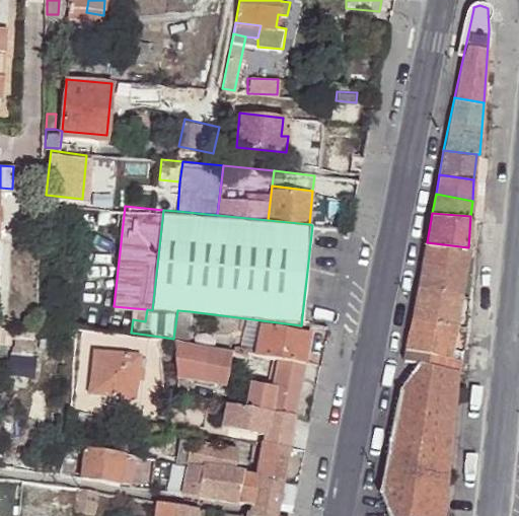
[(427,242),(419,283),(463,293),(468,247),(427,242)]
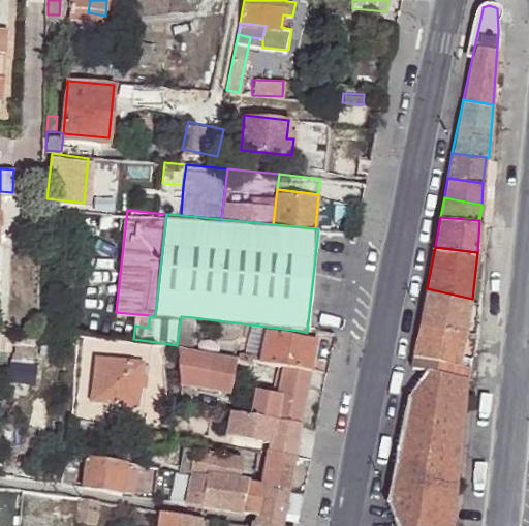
[(419,322),(470,331),(472,299),(427,288),(419,322)]
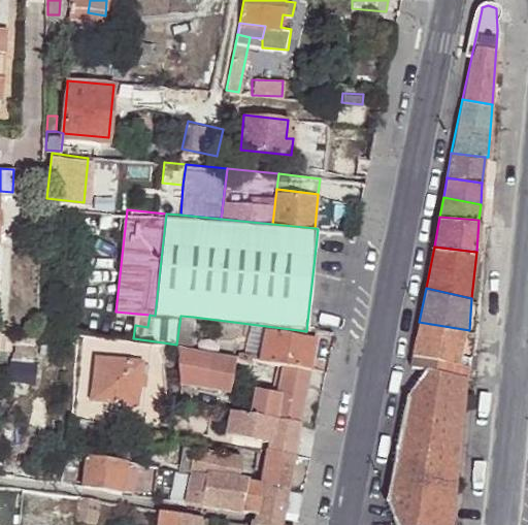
[(150,315),(137,314),(135,325),(147,327),(150,315)]
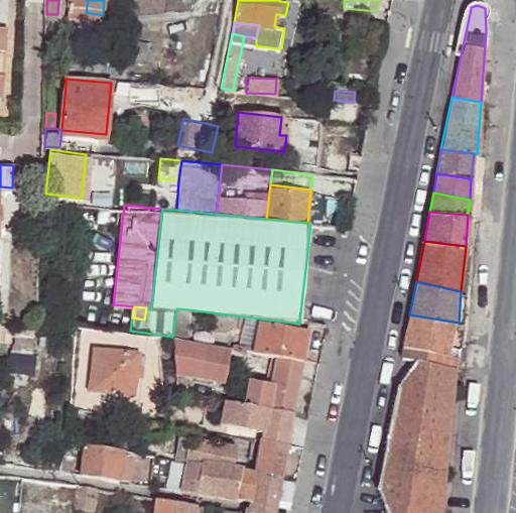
[(184,340),(188,309),(176,308),(172,337),(173,338),(184,340)]
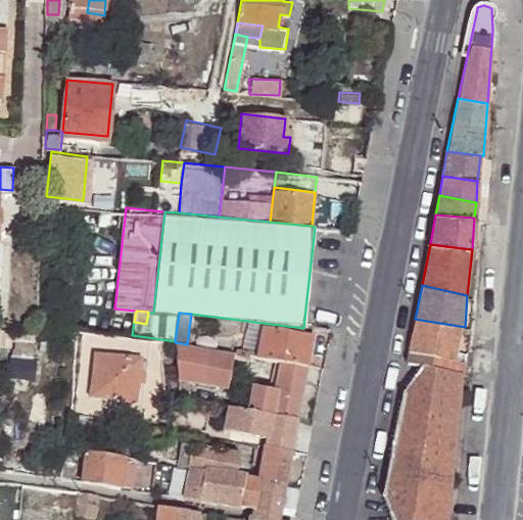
[(410,349),(461,361),(465,327),(415,319),(410,349)]
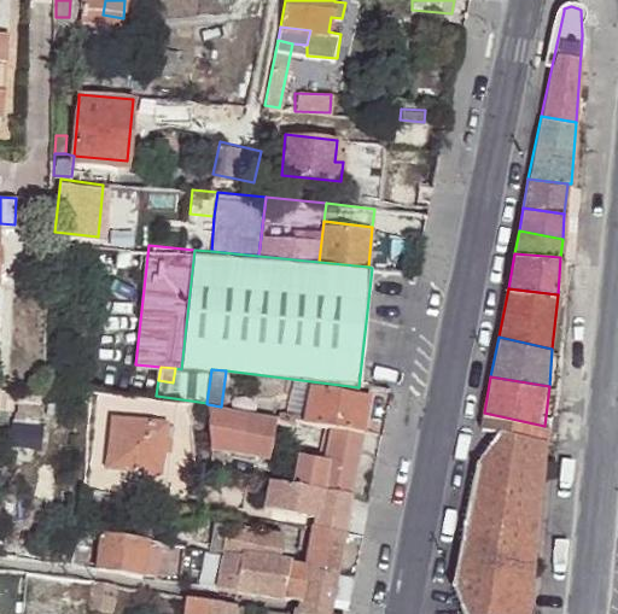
[(331,427),(360,432),(368,395),(312,384),(309,402),(304,424),(331,427)]
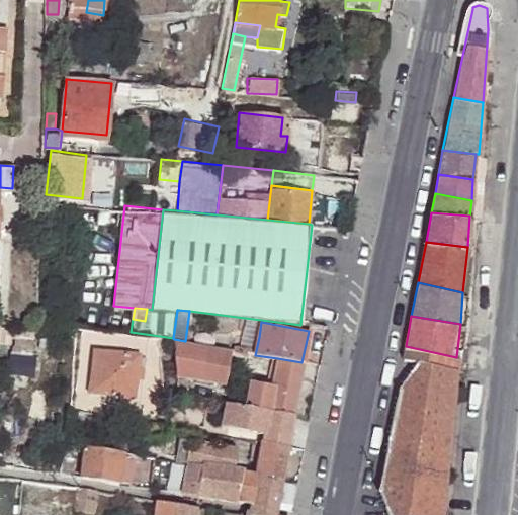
[(255,355),(259,337),(239,333),(236,346),(241,347),(240,353),(244,355),(245,353),(255,355)]
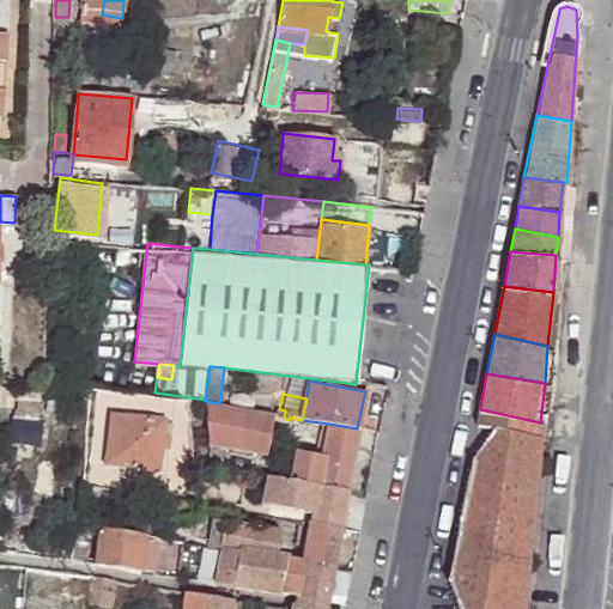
[(271,415),(219,403),(206,401),(207,428),(235,432),(235,448),(265,454),(268,442),(274,416),(271,415)]
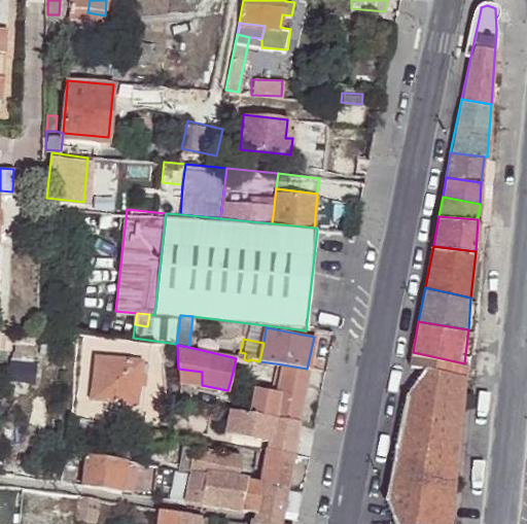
[(235,351),(233,357),(236,358),(244,359),(245,353),(240,352),(235,351)]
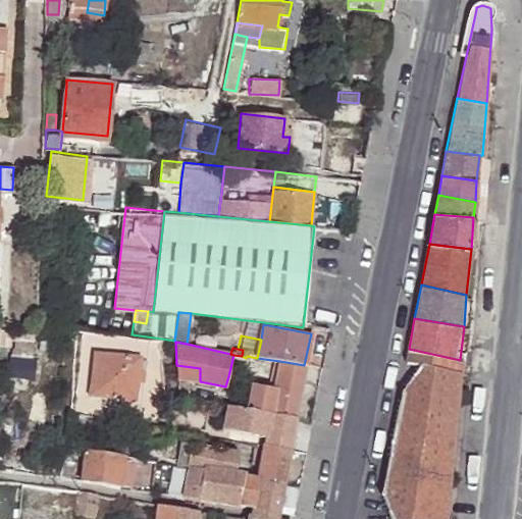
[(96,350),(90,393),(137,400),(142,356),(96,350)]
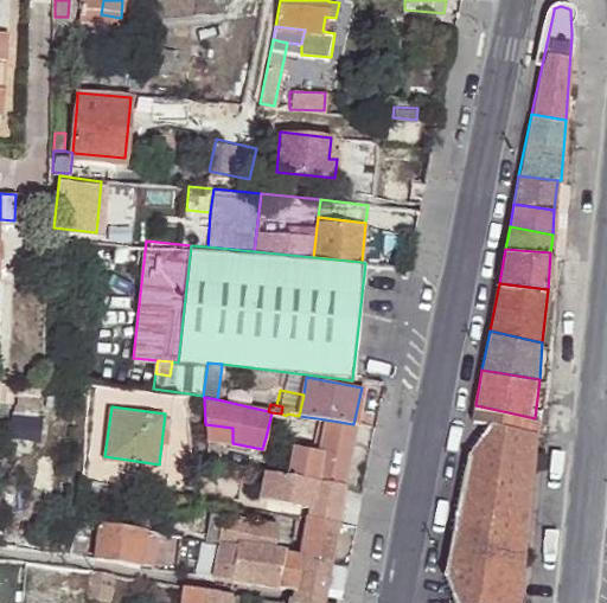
[(44,416),(13,411),(11,435),(42,438),(44,416)]
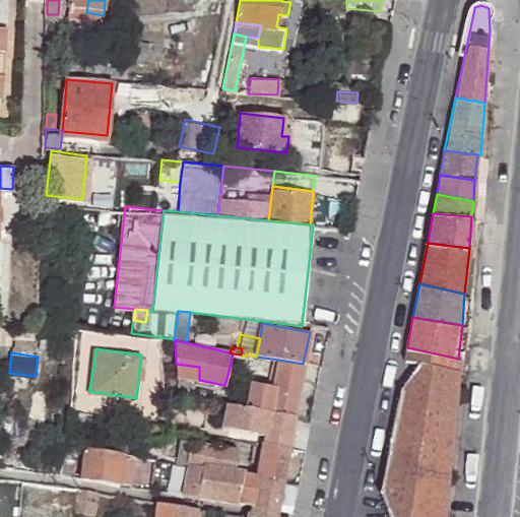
[(238,377),(245,357),(241,354),(233,353),(228,375),(238,377)]
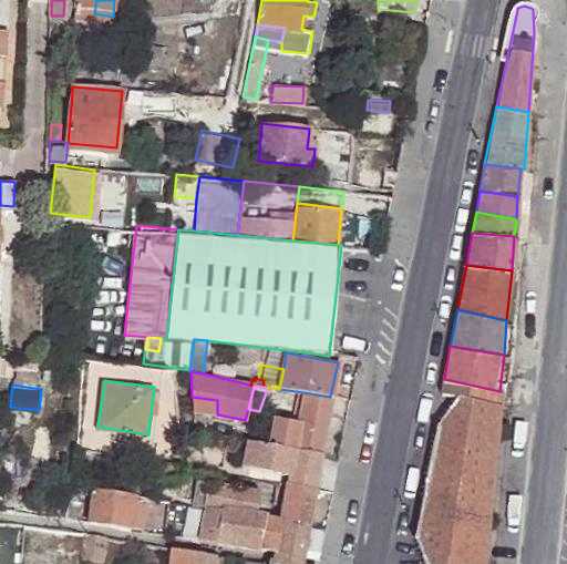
[(483,563),(500,400),(442,389),(442,393),(455,396),(436,421),(413,535),(423,563),(483,563)]
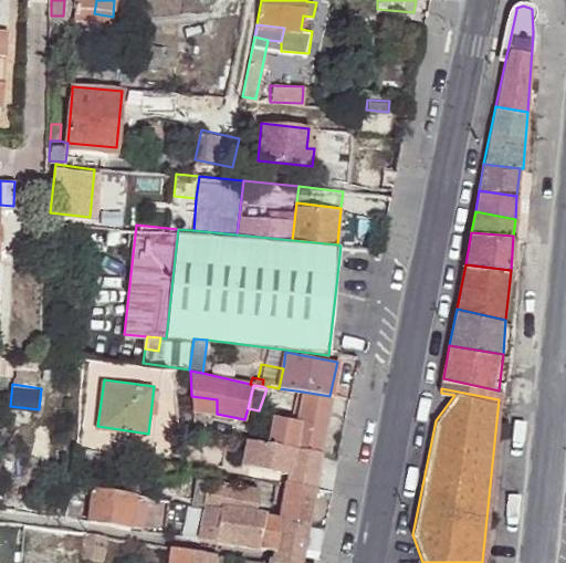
[(320,454),(329,396),(303,392),(297,424),(273,420),(268,444),(320,454)]
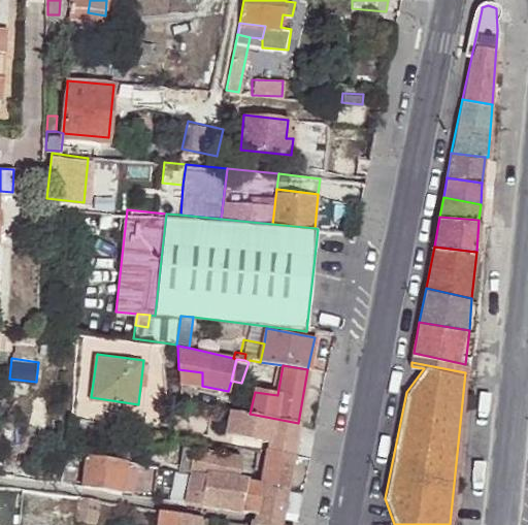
[(202,372),(178,369),(178,380),(202,386),(202,372)]
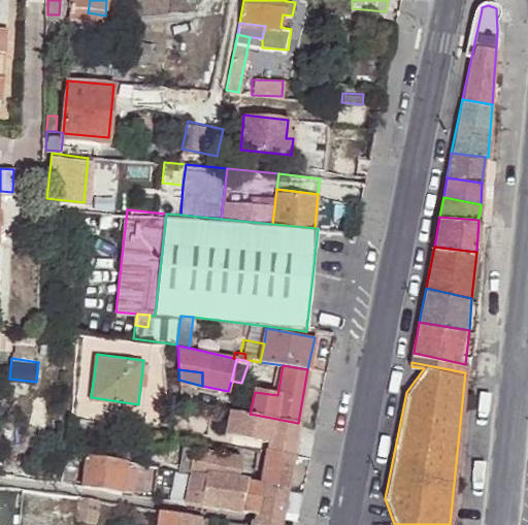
[(293,453),(298,423),(250,414),(233,411),(229,433),(268,441),(267,449),(293,453)]
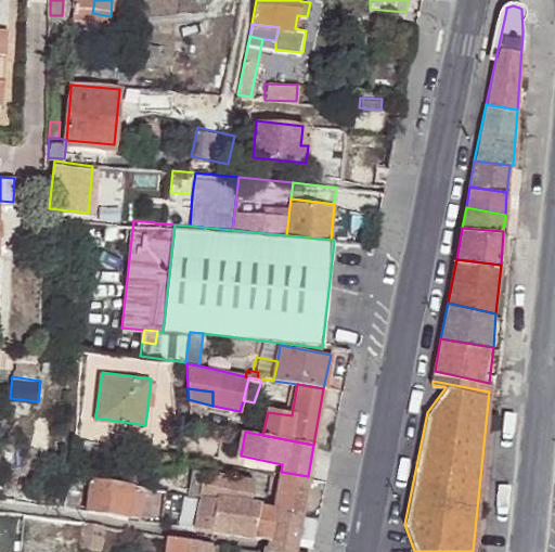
[(198,496),(202,472),(192,471),(188,493),(198,496)]
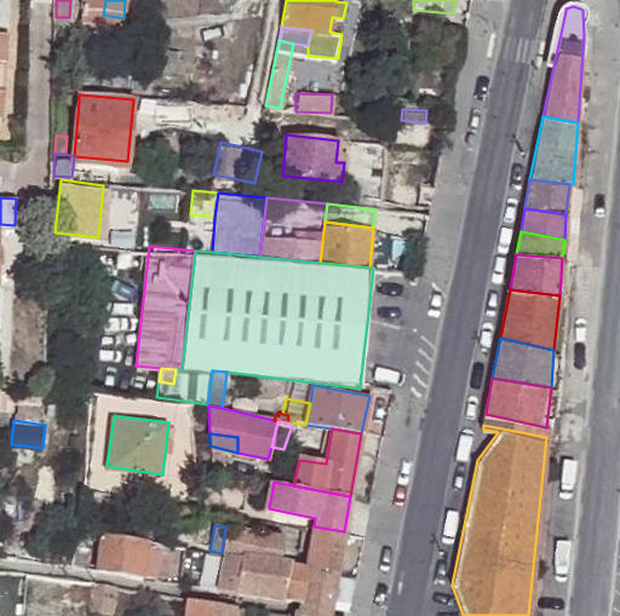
[(222,553),(275,562),(279,536),(225,527),(222,553)]
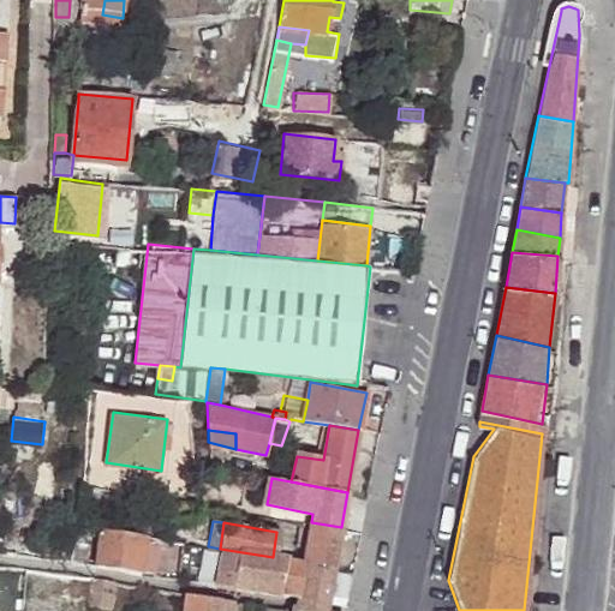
[(334,567),(341,527),(311,522),(308,522),(300,561),(304,562),(334,567)]
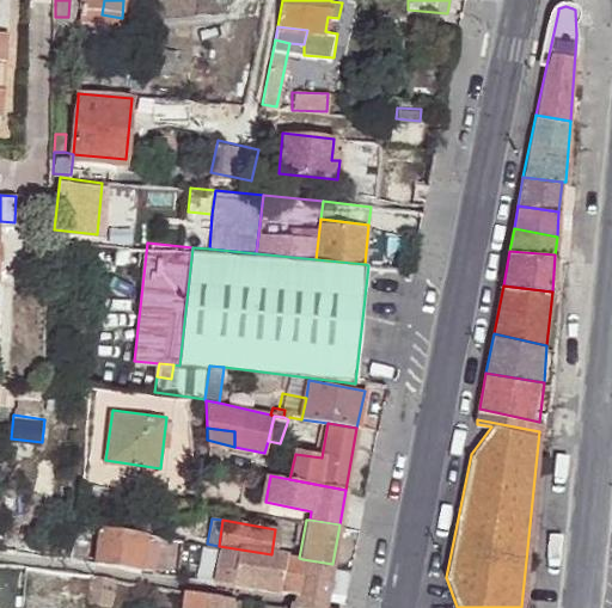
[(98,526),(93,560),(150,569),(154,542),(142,540),(144,533),(98,526)]
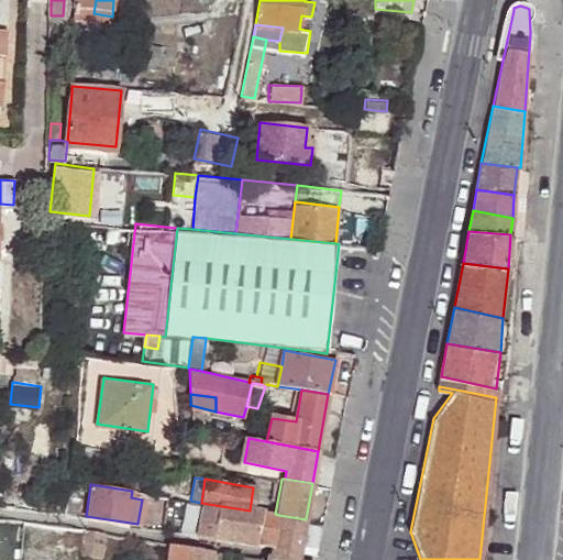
[(257,540),(262,513),(250,511),(201,503),(197,523),(207,524),(214,524),(213,536),(257,544),(257,540)]
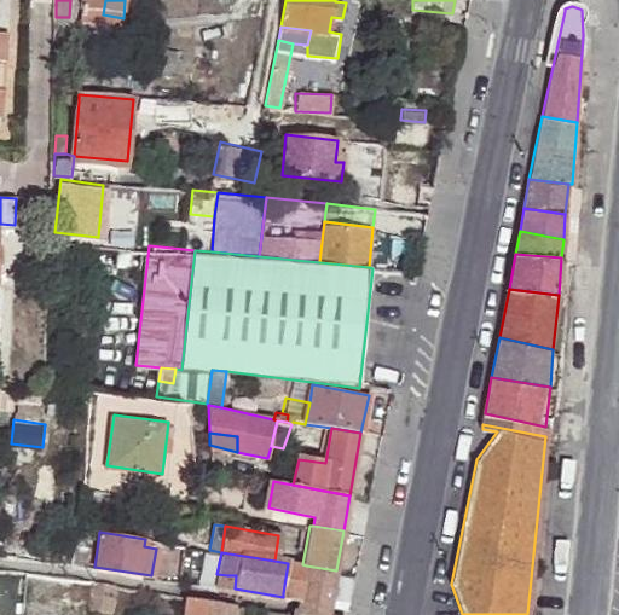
[(302,564),(294,563),(288,563),(283,593),(300,596),(306,566),(302,564)]
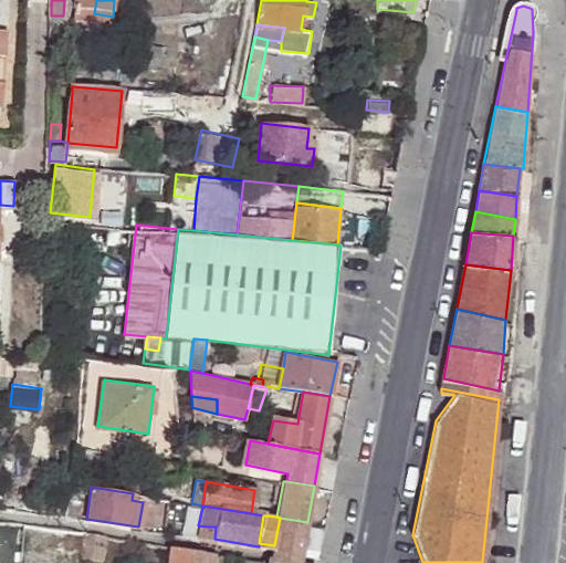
[(302,553),(307,522),(280,518),(274,545),(274,549),(302,553)]
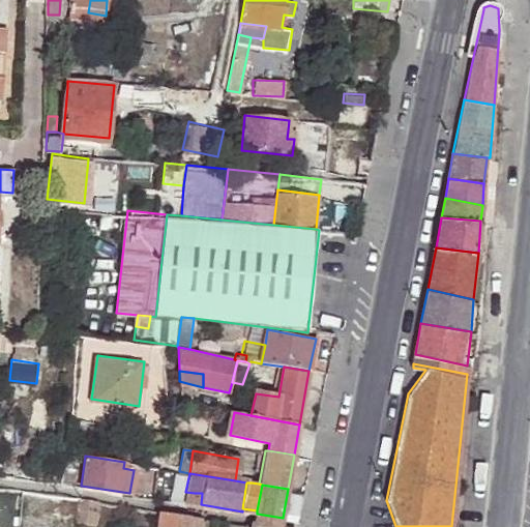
[(194,503),(201,504),(202,493),(195,493),(194,503)]
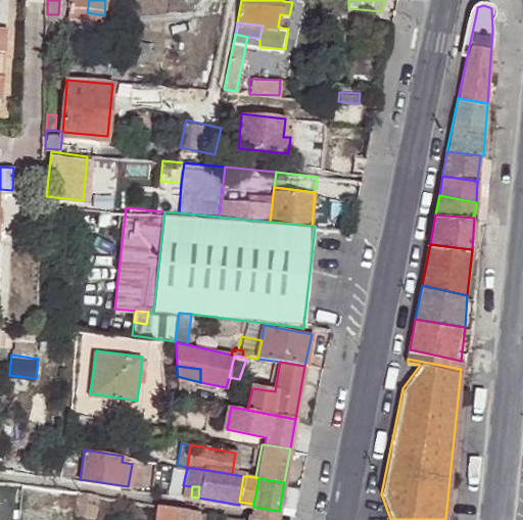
[(74,488),(72,509),(91,512),(94,491),(74,488)]
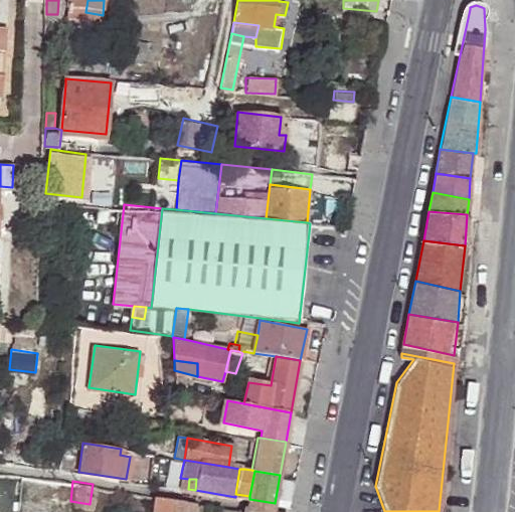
[(192,511),(195,499),(153,492),(149,511),(192,511)]
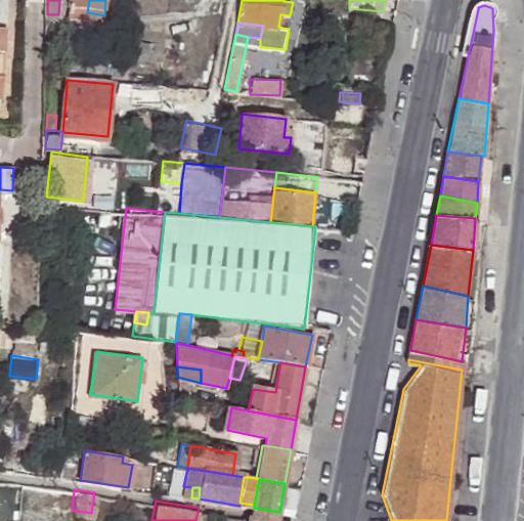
[(279,512),(254,508),(253,513),(252,517),(277,520),(278,517),(279,512)]
